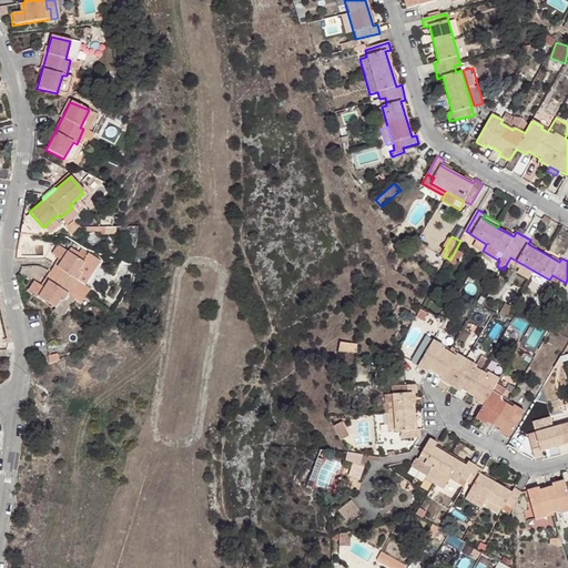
[(483,251),(486,244),(477,239),(473,245),(483,251)]
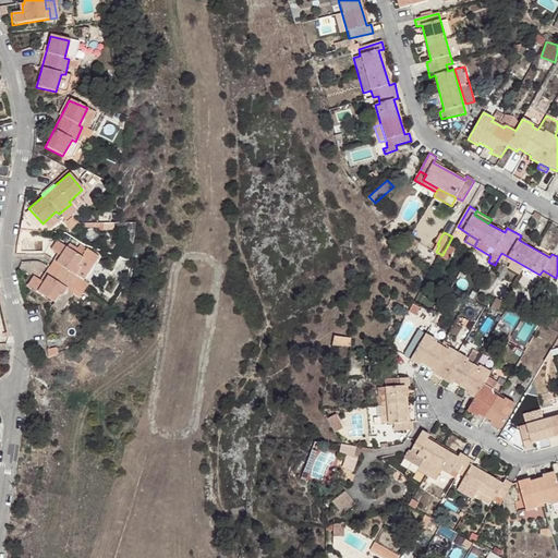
[(462,242),(452,237),(443,255),(452,261),(462,242)]
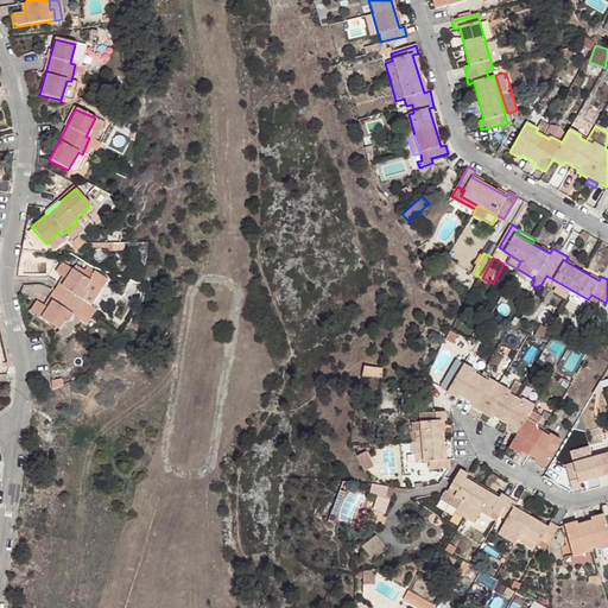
[(54,272),(61,276),(56,284),(57,285),(59,286),(65,290),(56,304),(50,302),(48,299),(46,298),(40,305),(36,302),(29,311),(58,329),(56,334),(67,340),(78,320),(86,324),(94,310),(89,306),(106,280),(87,268),(84,272),(82,277),(73,271),(59,263),(54,272)]
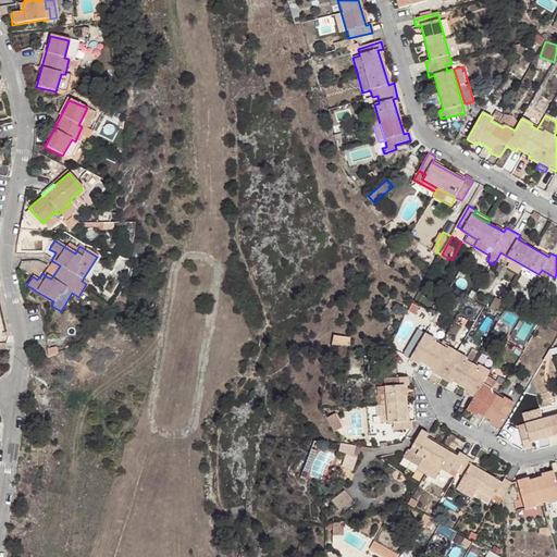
[(77,249),(70,244),(66,248),(75,254),(77,249)]
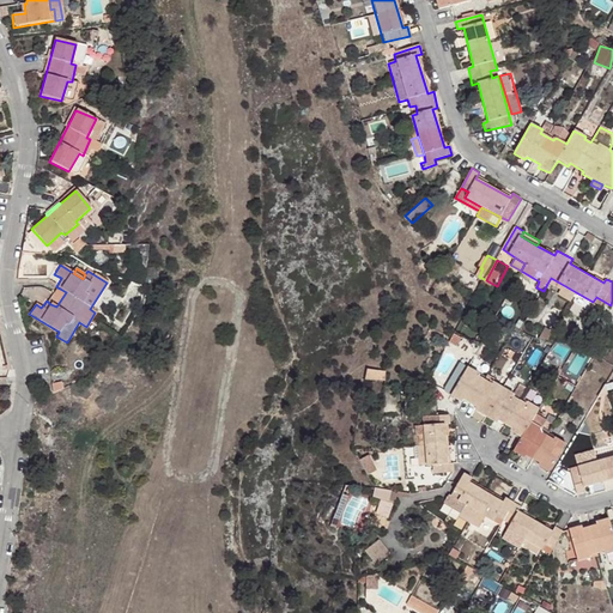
[(593,302),(551,278),(547,284),(560,291),(559,295),(571,302),(572,301),(588,310),(593,302)]
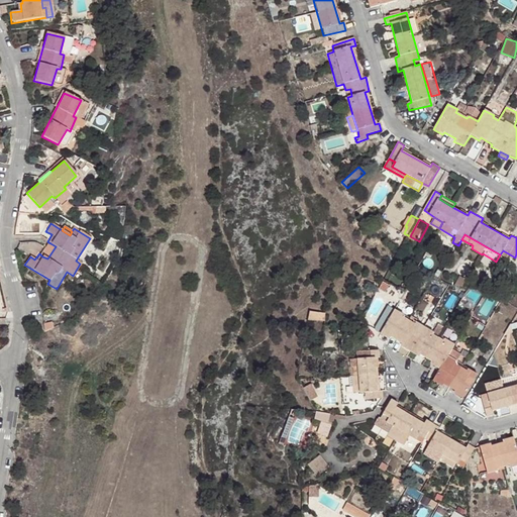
[(42,256),(47,259),(56,246),(50,243),(48,242),(40,254),(42,256)]
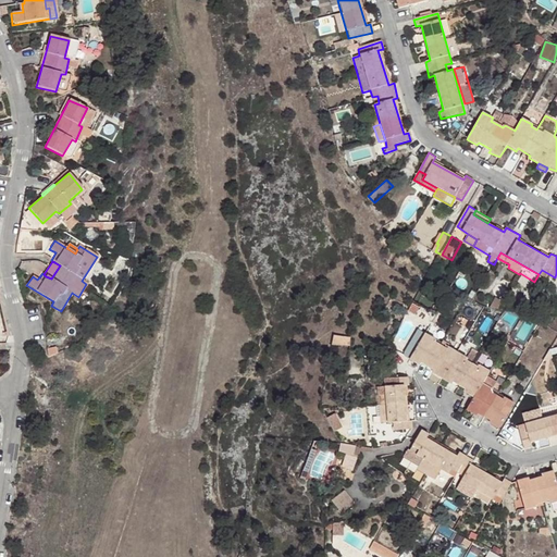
[(420,309),(412,305),(408,312),(416,317),(420,309)]
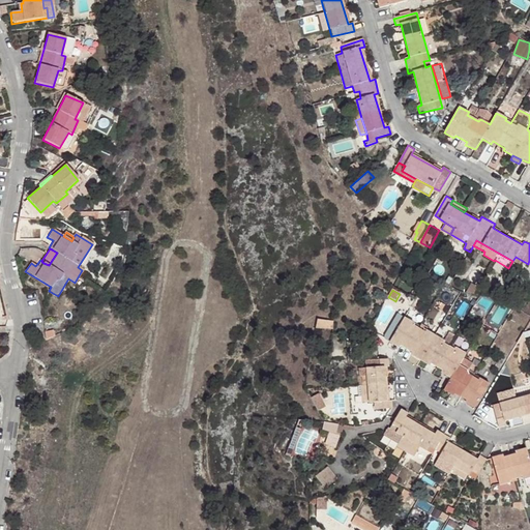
[(398,333),(392,343),(401,349),(402,347),(414,353),(413,356),(432,366),(433,364),(445,372),(443,374),(452,379),(445,391),(455,396),(457,395),(469,402),(467,404),(476,409),(491,384),(481,379),(480,380),(470,374),(474,364),(465,359),(467,354),(458,349),(458,351),(445,343),(446,341),(428,330),(427,332),(415,325),(416,323),(400,314),(390,329),(398,333)]
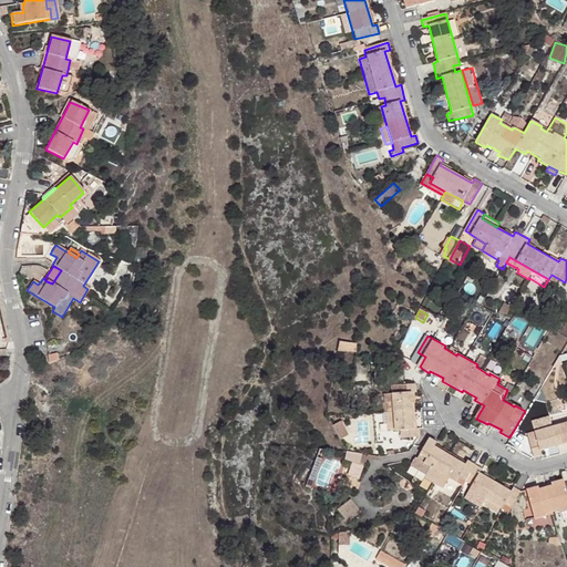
[(341,340),(341,350),(359,352),(360,343),(341,340)]
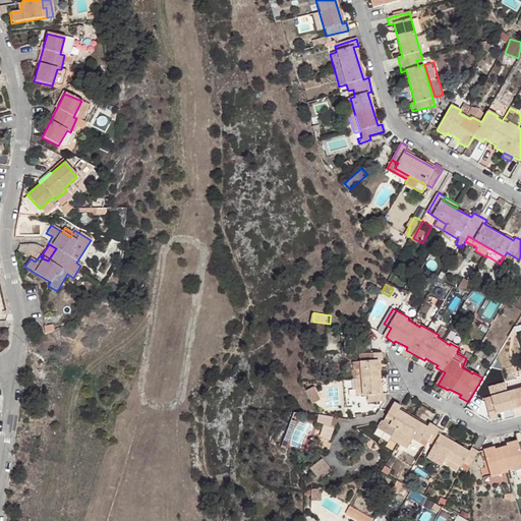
[(51,324),(42,325),(44,333),(52,329),(51,324)]
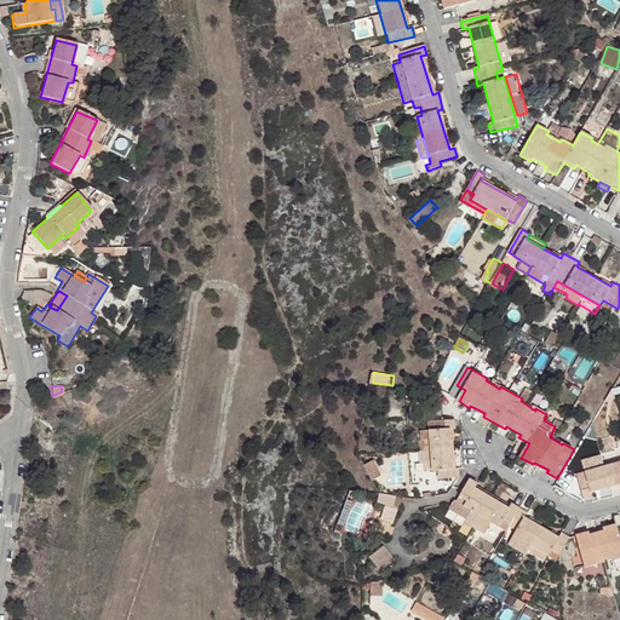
[(430,452),(431,472),(436,471),(437,480),(459,478),(459,469),(453,470),(451,430),(455,430),(454,420),(428,422),(430,452)]
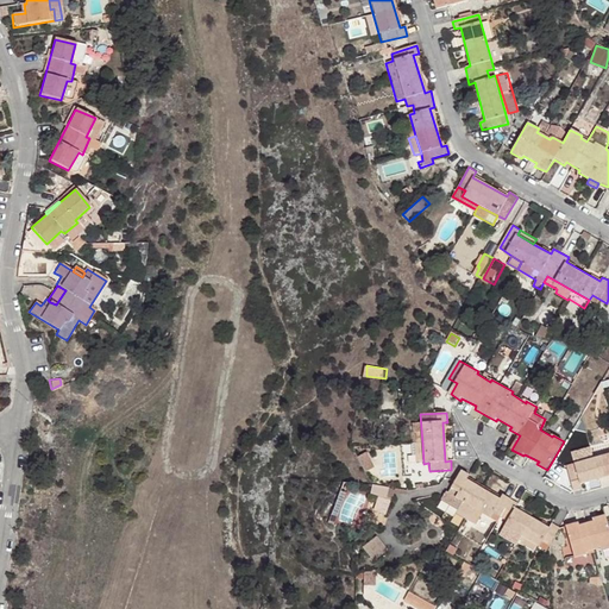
[(608,445),(607,437),(601,438),(602,444),(588,447),(588,451),(563,458),(564,460),(558,463),(562,475),(567,473),(572,491),(581,490),(581,484),(608,476),(608,445)]
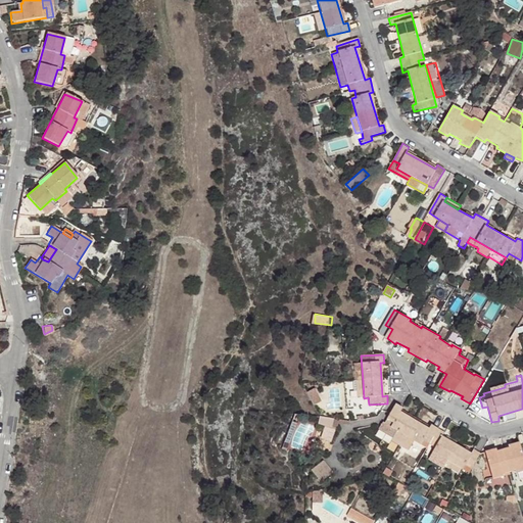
[(364,398),(363,381),(353,382),(354,391),(357,391),(358,398),(364,398)]
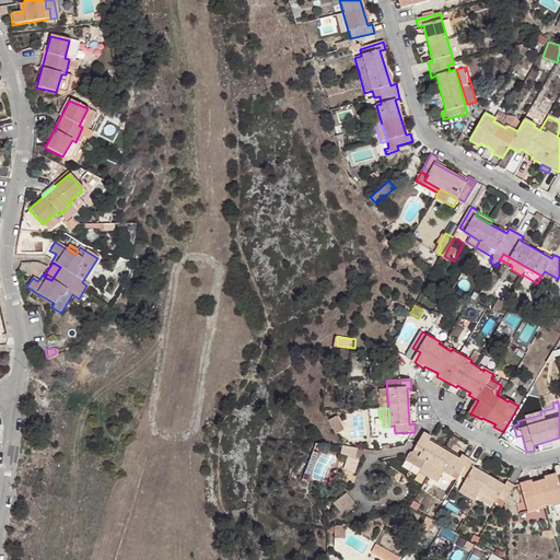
[(329,421),(336,435),(343,431),(337,418),(329,421)]
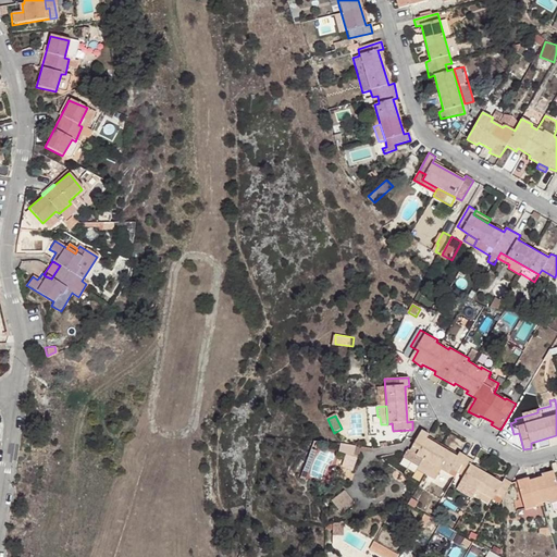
[(502,483),(471,465),(473,461),(459,453),(457,457),(426,440),(429,435),(422,431),(404,461),(434,480),(441,470),(447,473),(450,470),(463,477),(457,489),(487,505),(491,499),(493,500),(495,495),(502,499),(511,483),(504,479),(502,483)]
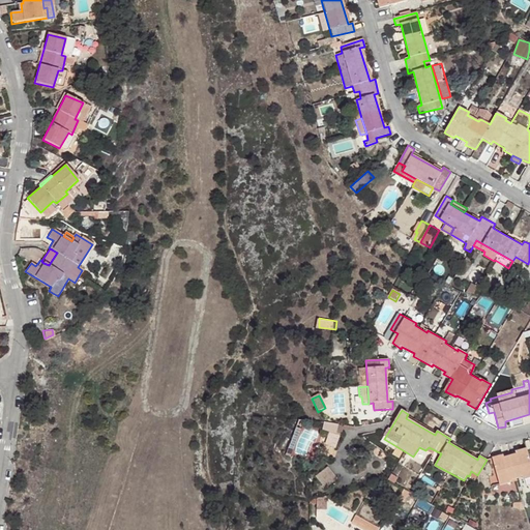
[(323,421),(322,430),(328,431),(325,444),(337,447),(342,424),(323,421)]
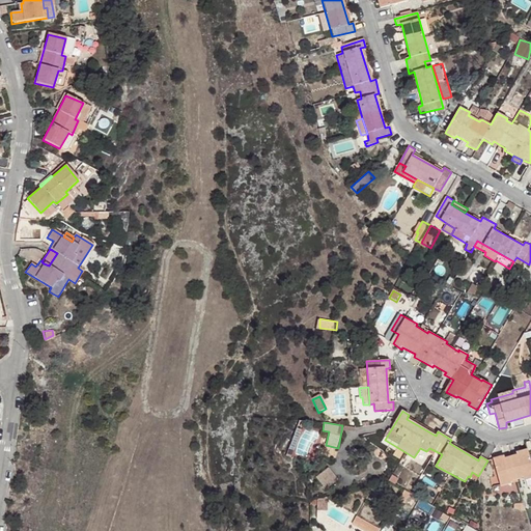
[(308,457),(317,430),(299,423),(288,450),(308,457)]
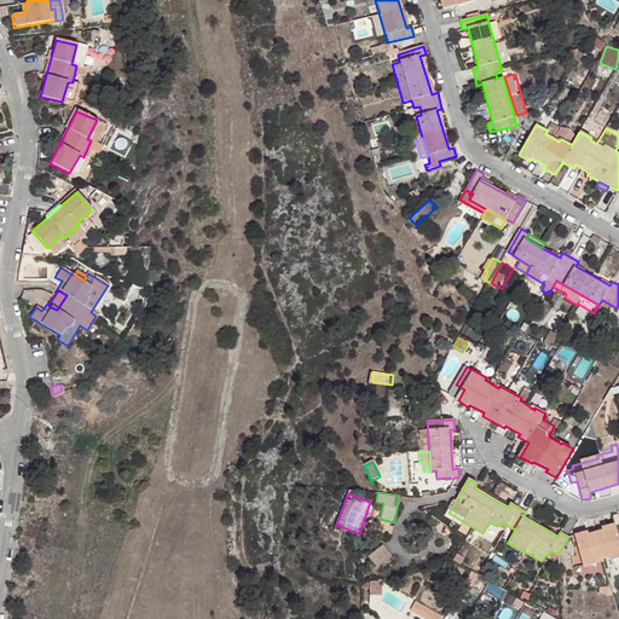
[(618,532),(617,524),(605,528),(605,530),(590,534),(589,532),(577,534),(586,567),(599,566),(597,562),(613,557),(614,560),(618,557),(618,532)]
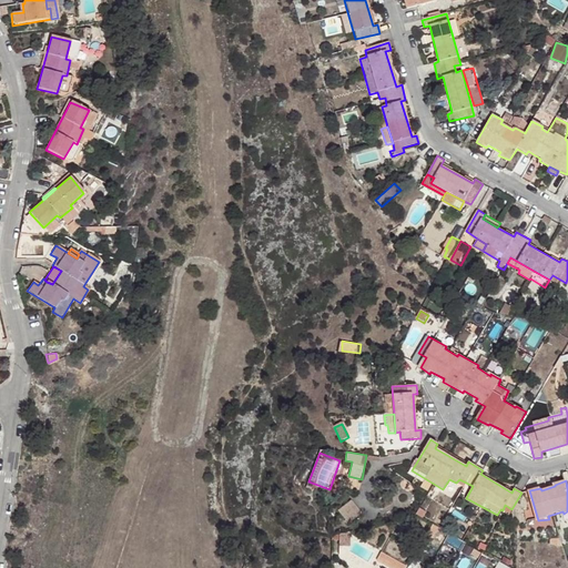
[(337,509),(347,521),(362,510),(352,498),(337,509)]
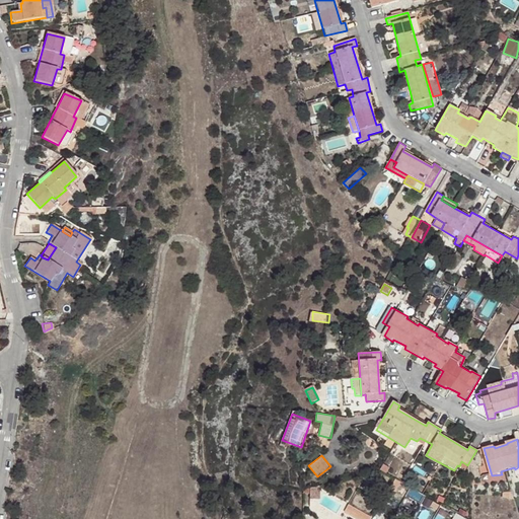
[(318,486),(308,489),(308,499),(318,499),(318,486)]
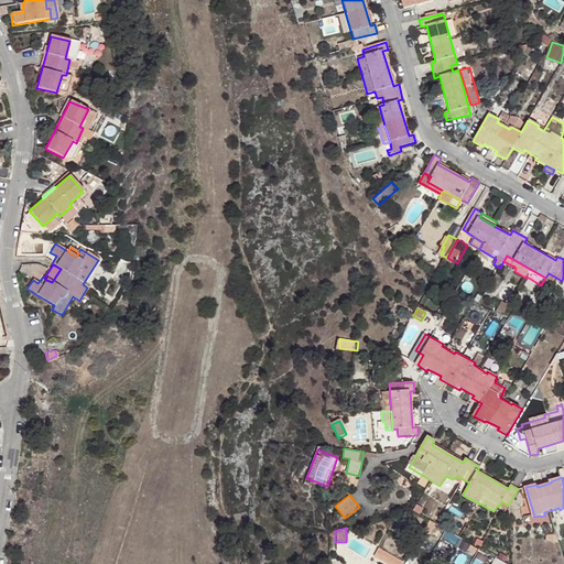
[(378,549),(372,556),(387,563),(403,563),(404,563),(378,549)]
